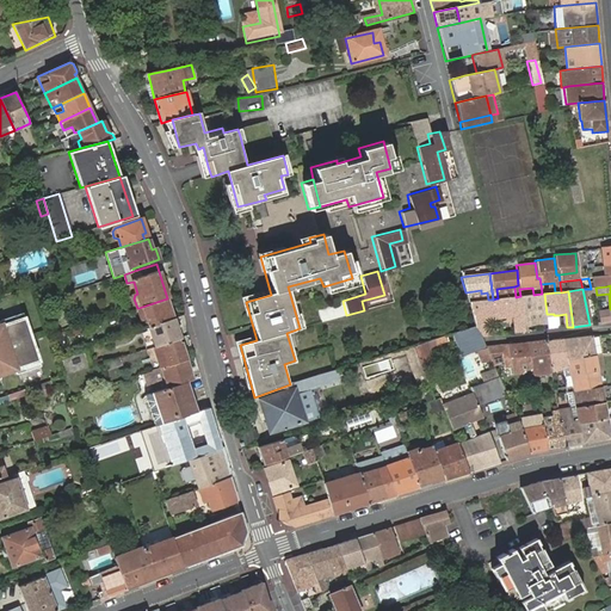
[(520,296),(526,332),(530,332),(530,325),(548,323),(547,314),(544,294),(542,294),(534,295),(520,296)]
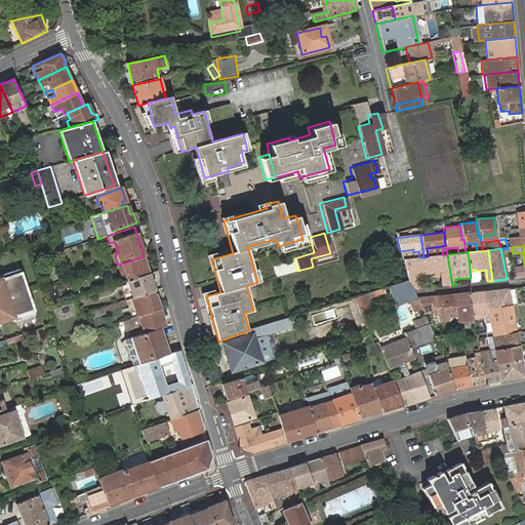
[(427,256),(429,275),(434,274),(434,271),(444,270),(446,286),(452,285),(447,254),(443,255),(428,256),(427,256)]
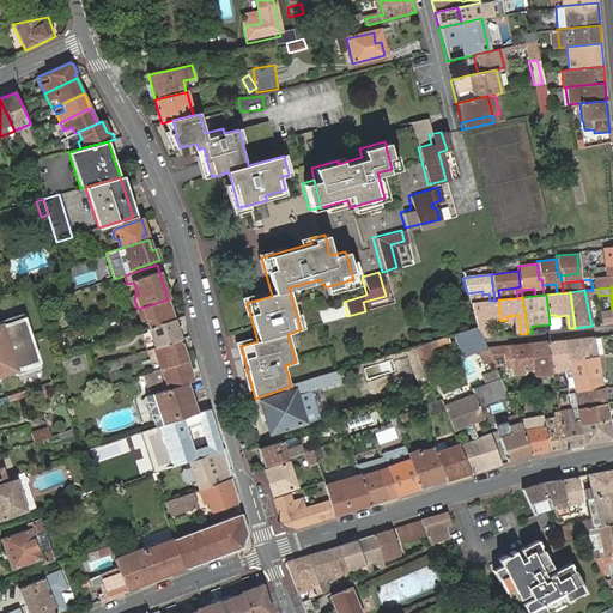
[(146,320),(149,327),(175,319),(168,299),(139,309),(143,320),(146,320)]
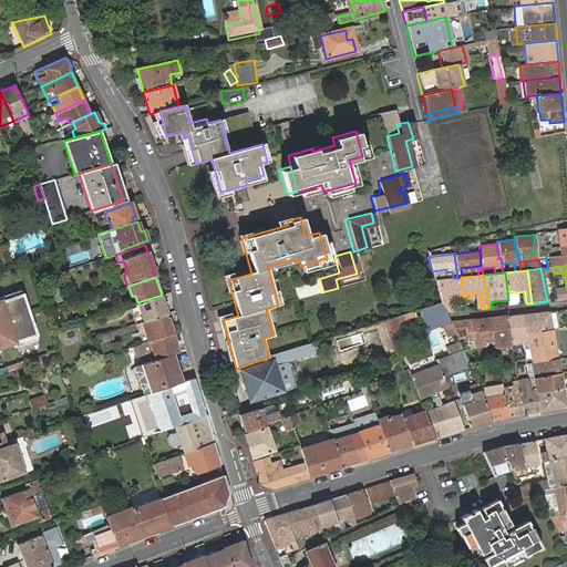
[(435,280),(442,303),(446,313),(455,312),(450,301),(446,301),(444,296),(459,295),(459,298),(463,297),(461,277),(457,278),(453,278),(435,280)]
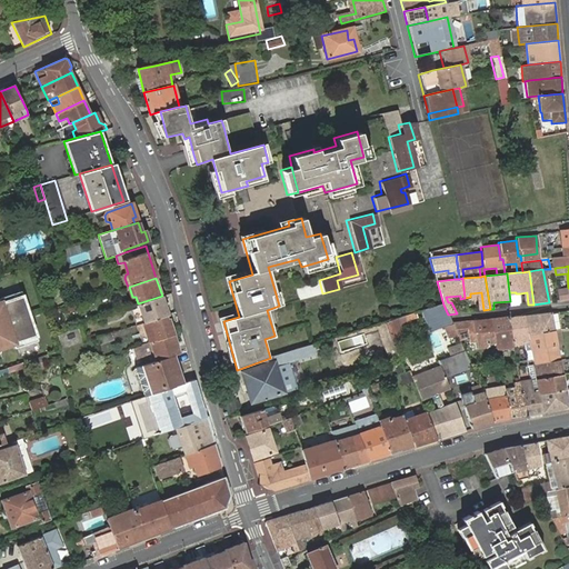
[(559,301),(568,299),(568,289),(558,290),(559,301)]
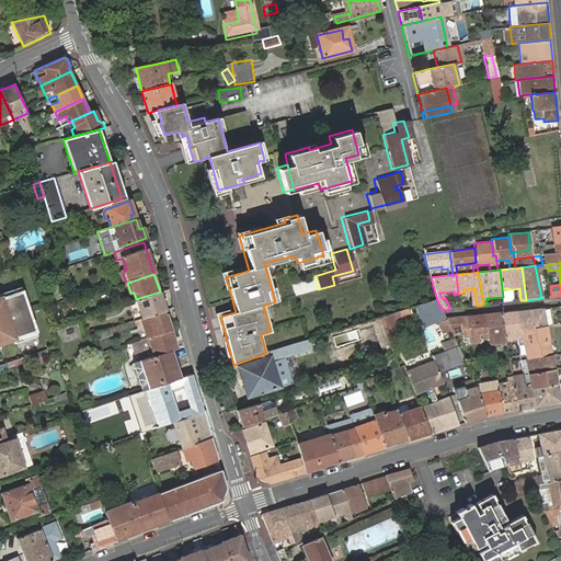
[(0,343),(13,339),(14,343),(35,336),(19,288),(0,294),(0,343)]
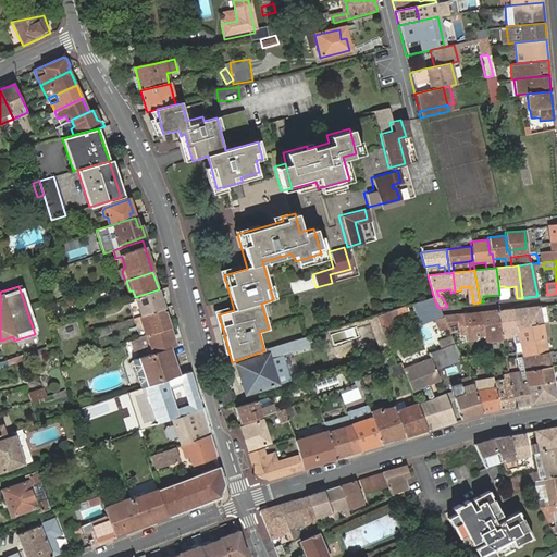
[(499,295),(500,300),(509,299),(510,299),(509,287),(507,287),(505,287),(505,286),(498,286),(499,295)]
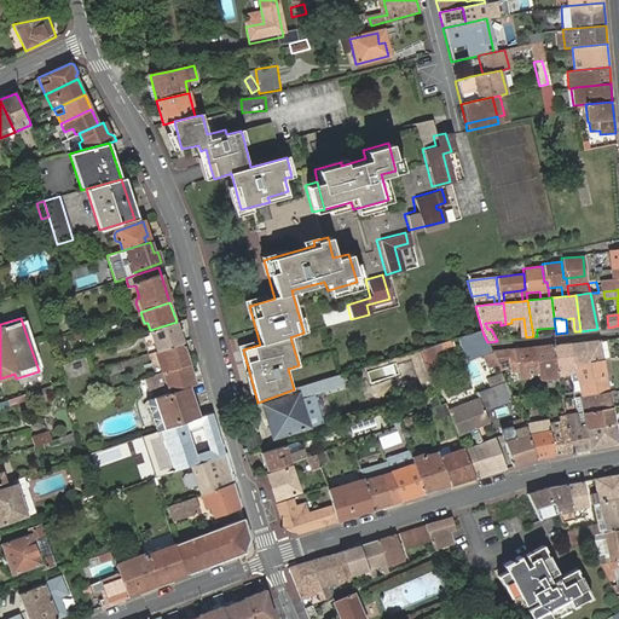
[(177,322),(150,330),(156,346),(148,350),(149,354),(154,352),(178,343),(183,342),(177,322)]
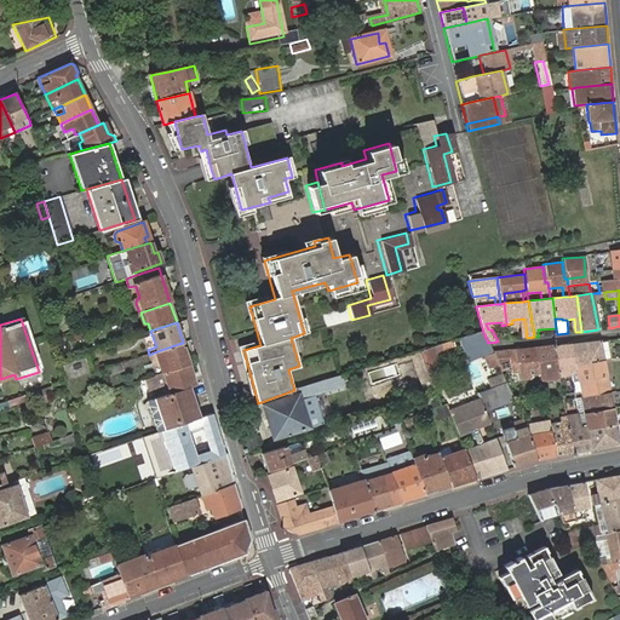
[(483,332),(464,338),(470,362),(486,359),(493,369),(499,366),(494,355),(488,343),(483,332)]
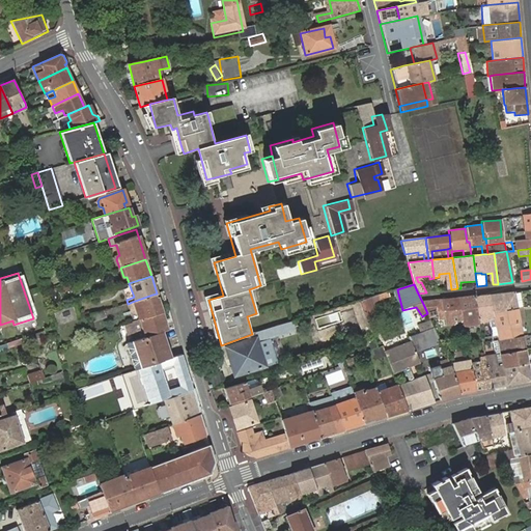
[(490,295),(494,314),(518,310),(525,309),(521,291),(514,292),(490,295)]
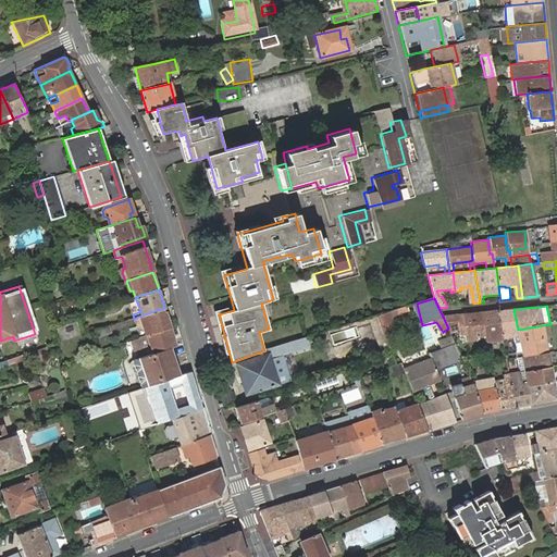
[(162,313),(160,309),(138,317),(145,335),(169,327),(164,313),(162,313)]
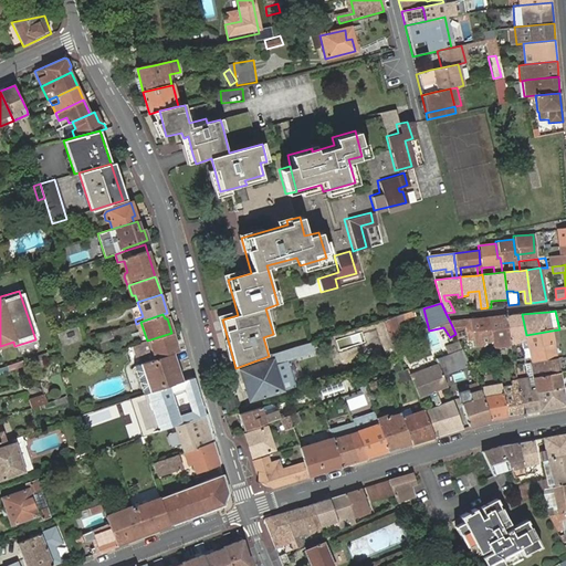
[(522,314),(505,316),(511,346),(523,344),(521,336),(526,335),(522,314)]
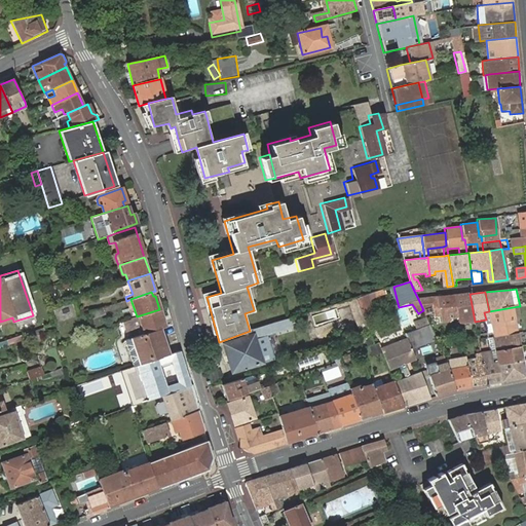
[(377,293),(361,299),(372,330),(382,326),(374,301),(379,299),(377,293)]
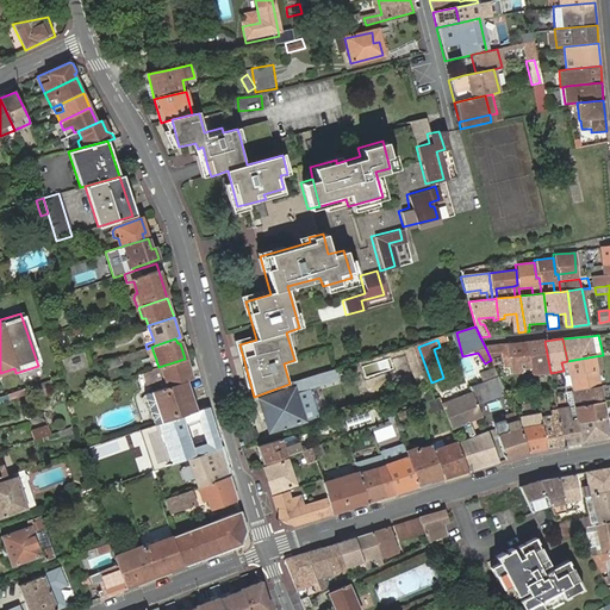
[(545,341),(527,343),(533,369),(533,375),(551,373),(545,341)]
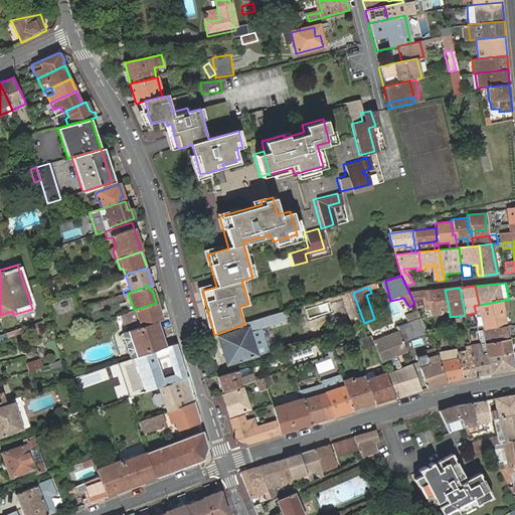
[(410,295),(414,304),(416,308),(426,307),(427,311),(432,311),(433,317),(442,315),(442,313),(450,312),(445,290),(410,295)]
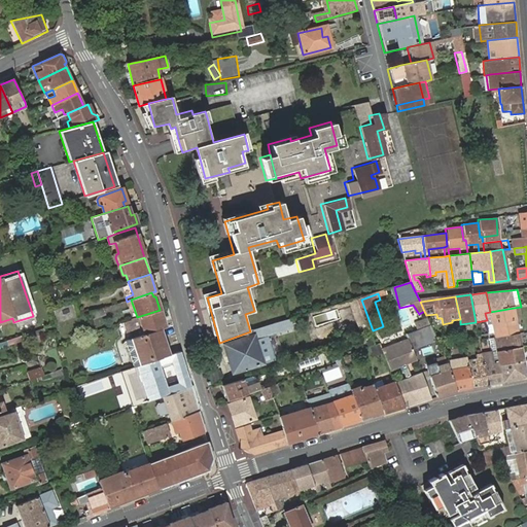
[(490,312),(492,325),(517,321),(514,308),(490,312)]
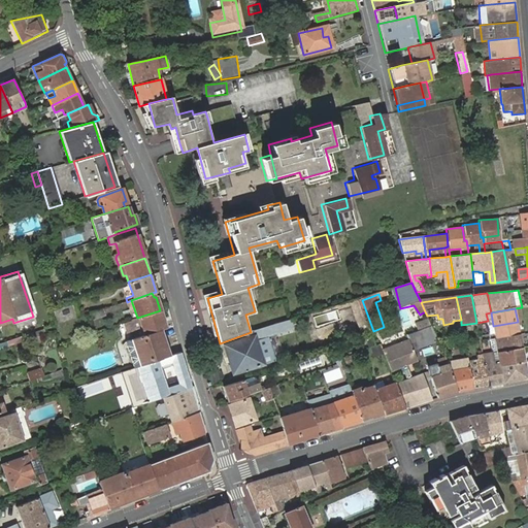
[(166,328),(160,310),(137,318),(133,320),(121,324),(127,340),(139,336),(143,335),(166,328)]
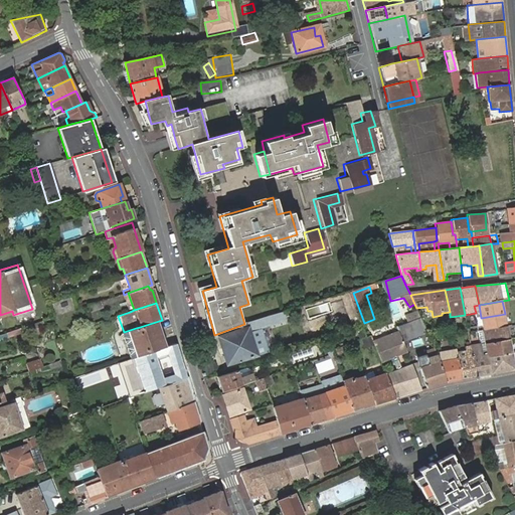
[(262,318),(246,323),(244,324),(233,328),(234,332),(218,338),(227,365),(267,353),(260,329),(286,321),(284,317),(289,315),(288,311),(267,316),(262,318)]
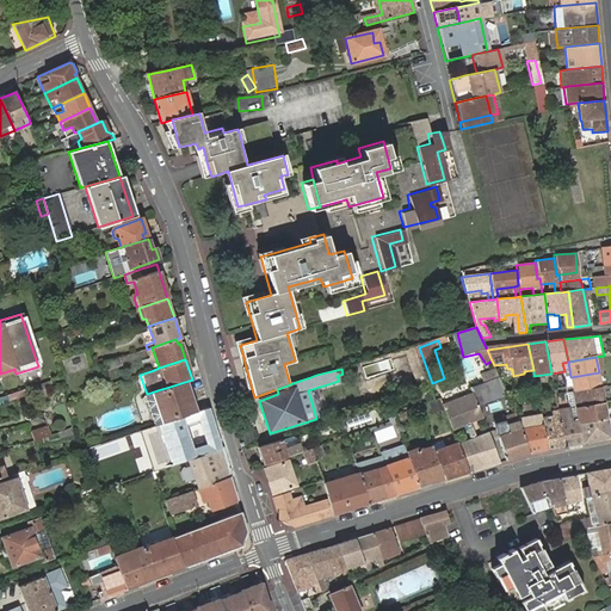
[(571,377),(574,393),(602,387),(599,372),(571,377)]
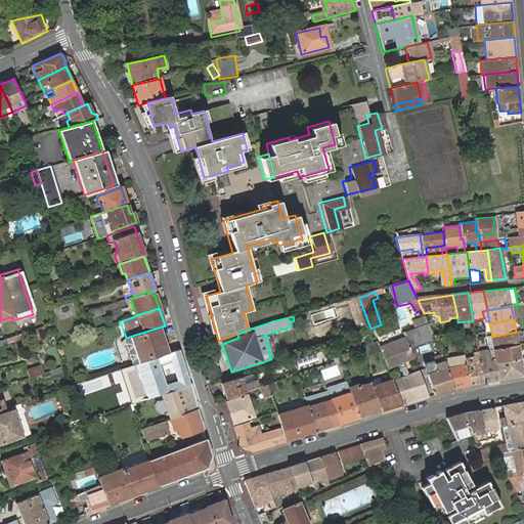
[(406,332),(407,335),(412,347),(436,338),(435,337),(431,325),(429,323),(426,324),(406,332)]
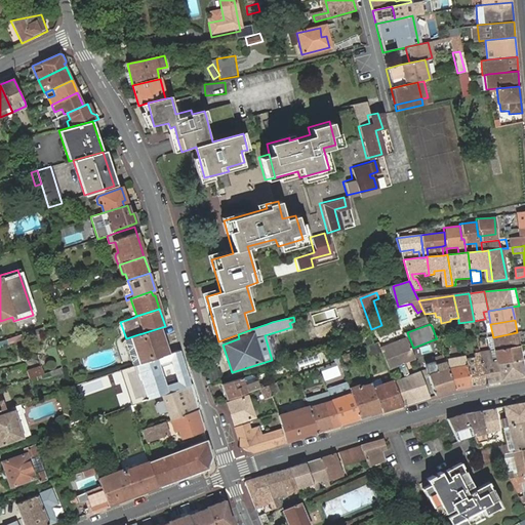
[(125,338),(128,347),(164,334),(162,328),(165,326),(143,333),(138,334),(125,338)]
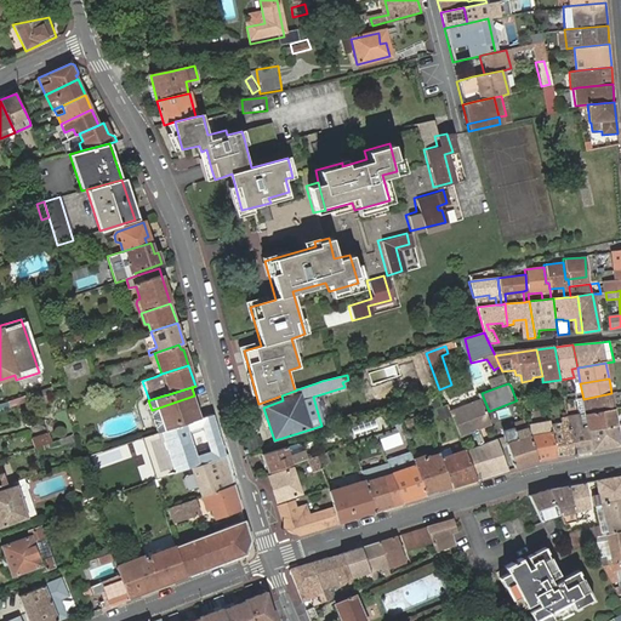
[(611,393),(584,399),(586,415),(614,409),(611,393)]
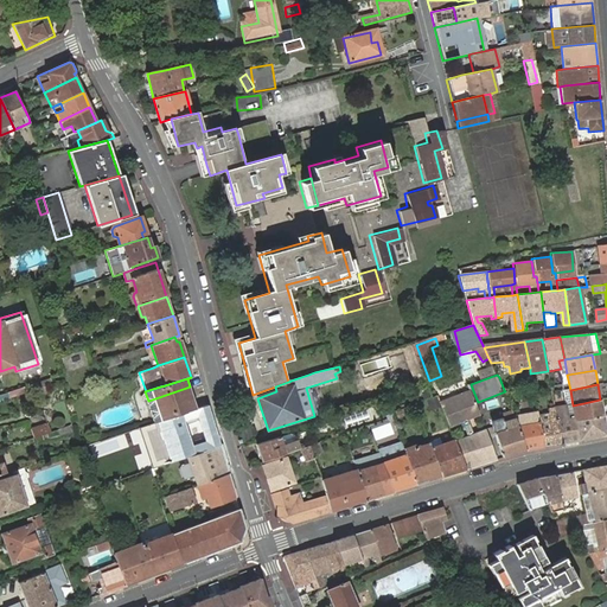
[(190,387),(148,401),(154,422),(186,411),(180,394),(191,390),(190,387)]
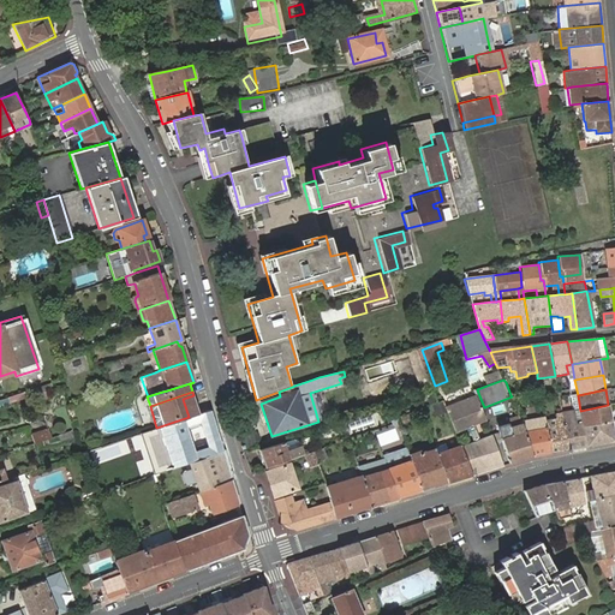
[(478,393),(448,405),(458,431),(470,427),(475,441),(463,446),(473,476),(505,466),(494,434),(481,439),(476,425),(489,421),(488,419),(484,407),(478,393)]
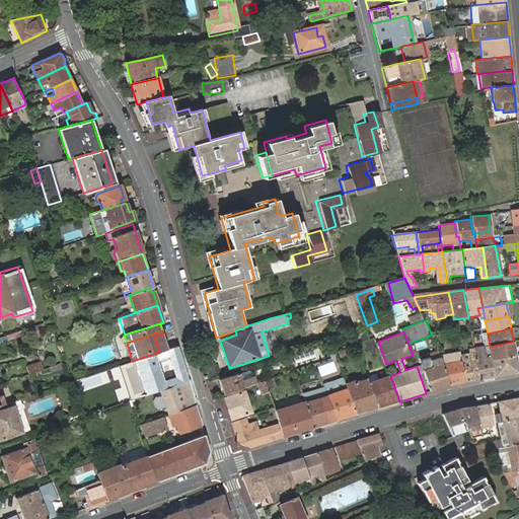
[(154,337),(159,352),(168,349),(163,334),(154,337)]
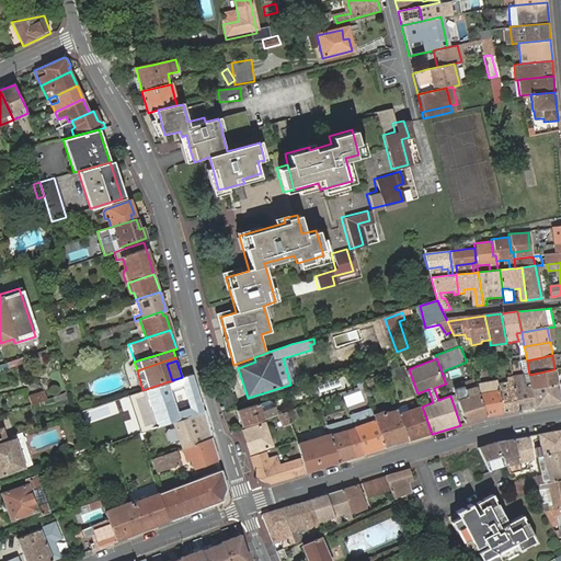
[(529,375),(533,389),(558,385),(554,369),(529,375)]
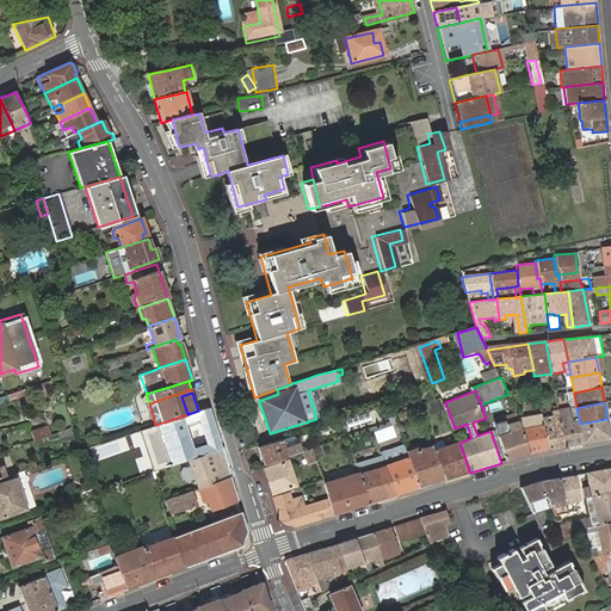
[(99,444),(112,485),(119,482),(149,471),(187,460),(221,448),(209,407),(198,411),(187,414),(155,425),(99,444)]
